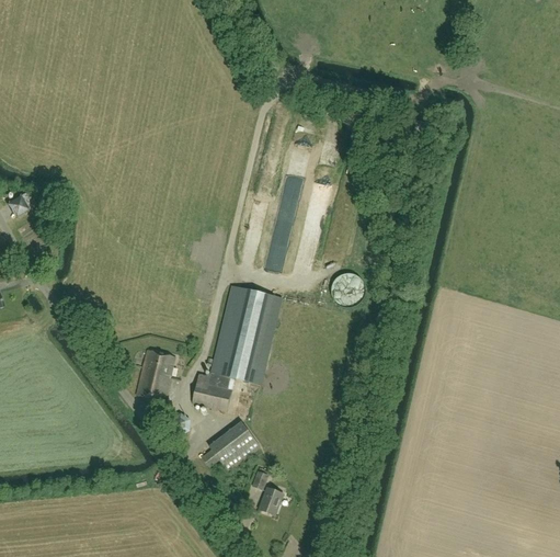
[(210,375),(198,372),(192,401),(227,409),(235,376),(244,378),(262,383),(282,295),(231,284),(210,375)]
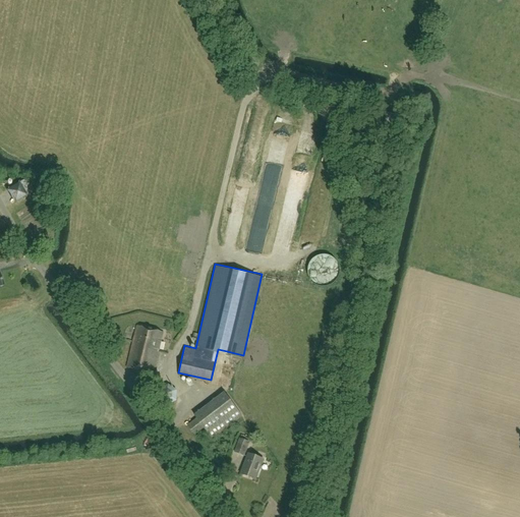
[(154,371),(164,329),(135,322),(125,364),(154,371)]
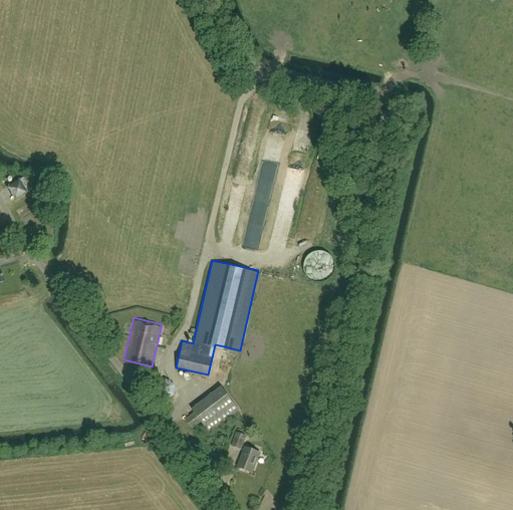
[(156,379),(155,391),(163,396),(174,392),(175,381),(166,374),(156,379)]
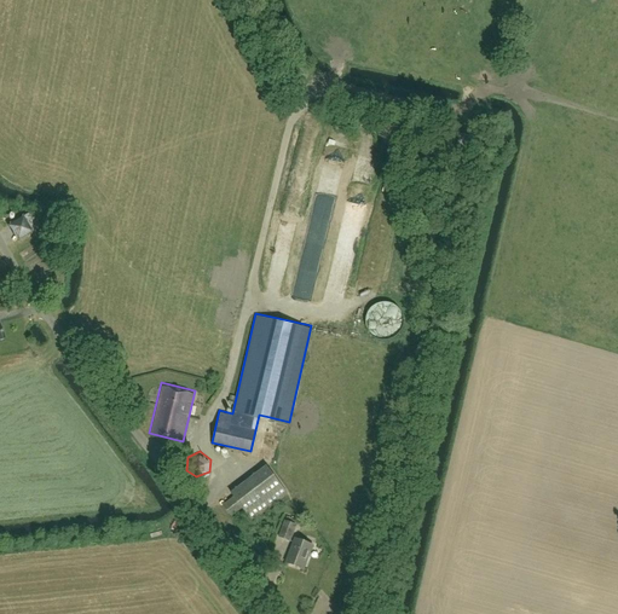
[(287,490),(266,463),(231,490),(234,493),(223,502),(231,511),(242,504),(252,516),(287,490)]
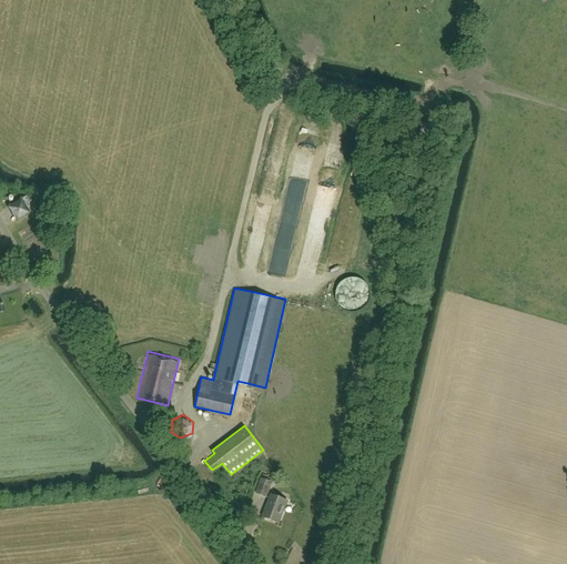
[(265,493),(272,479),(261,474),(255,489),(265,493)]
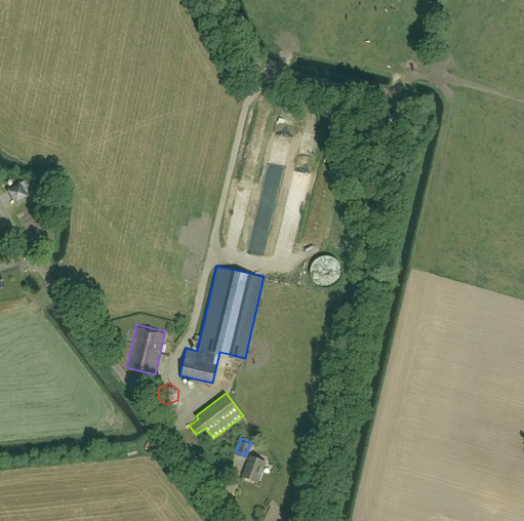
[(257,480),(266,459),(250,453),(241,474),(257,480)]
